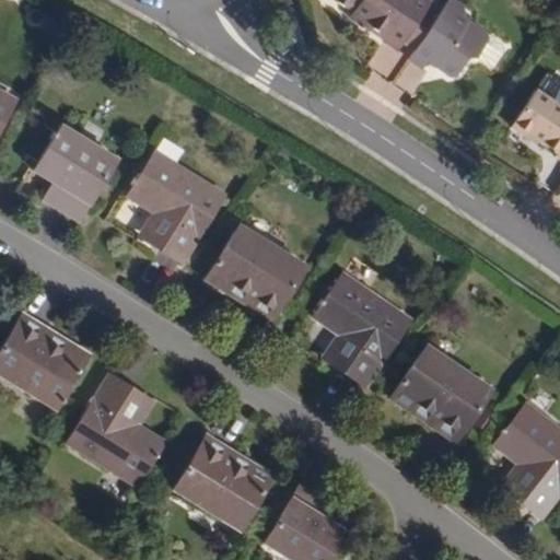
[(336,0),(337,2),(347,8),(351,7),(356,10),(369,19),(365,24),(386,36),(383,42),(399,51),(405,43),(424,9),(430,0),(336,0)]
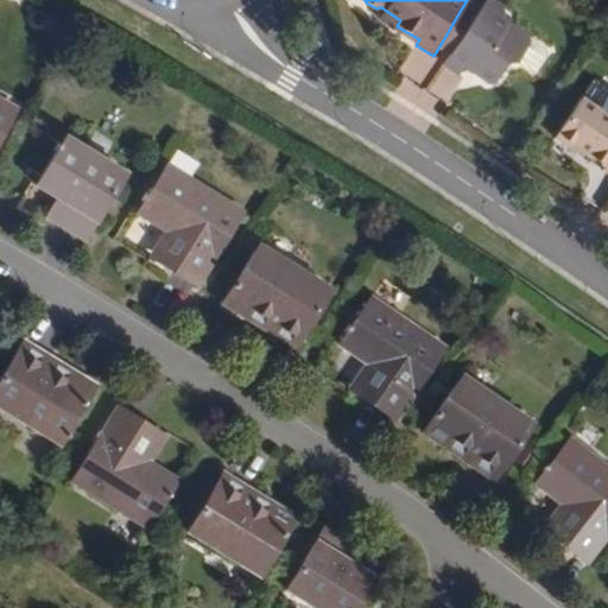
[(501,1),(499,0),(485,0),(473,18),(450,52),(443,63),(460,74),(464,65),(488,82),(498,80),(510,62),(518,61),(530,42),(529,32),(510,21),(508,11),(501,8),(501,1)]
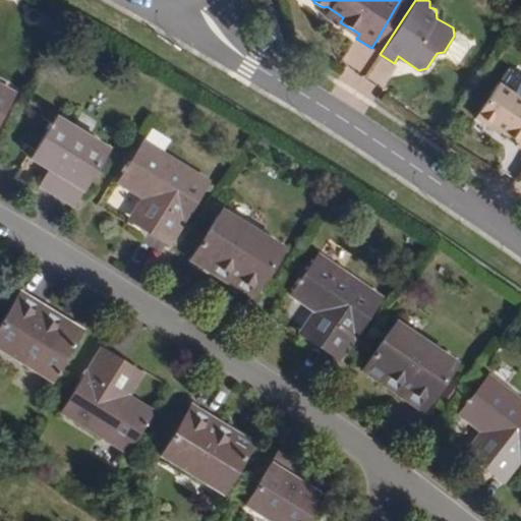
[(377,40),(386,45),(405,15),(395,8),(377,40)]
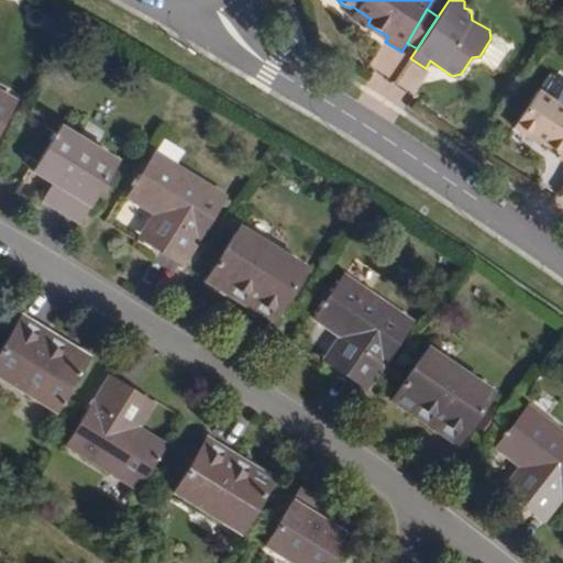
[(354,15),(367,24),(371,19),(357,10),(354,15)]
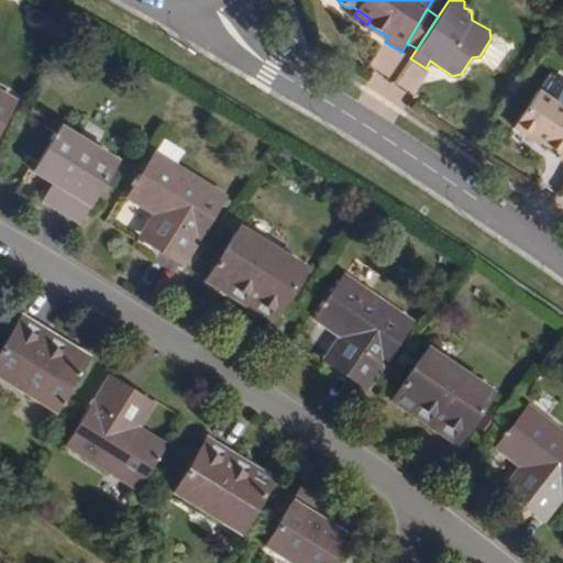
[(0,127),(18,94),(0,84),(0,127)]
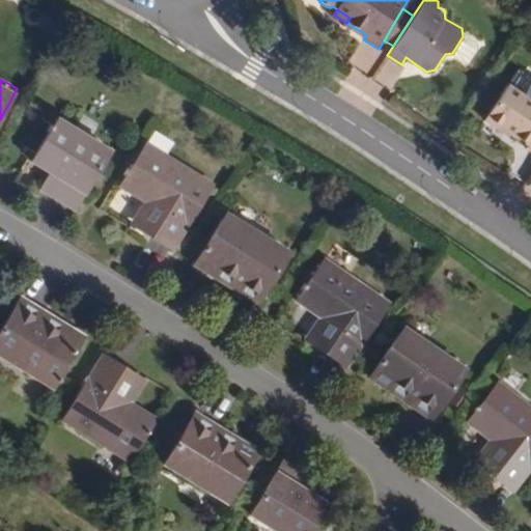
[(526,147),(530,150),(530,82),(522,95),(507,86),(484,119),(500,130),(502,128),(527,144),(526,147)]
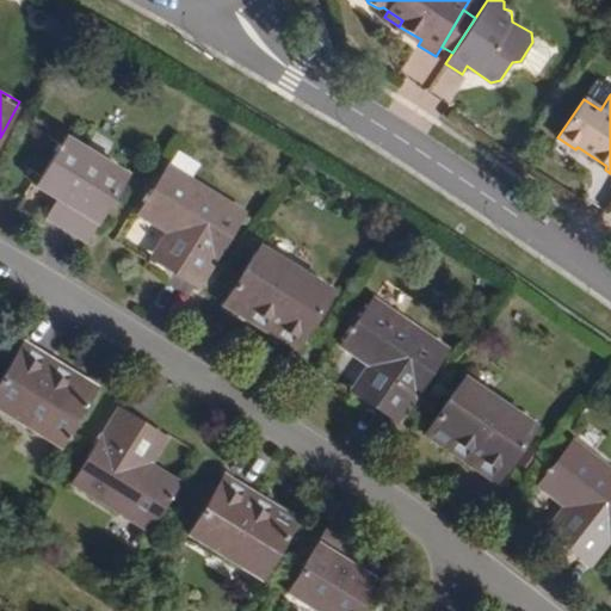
[(130,166),(72,130),(41,178),(62,191),(73,197),(61,216),(90,233),(130,166)]
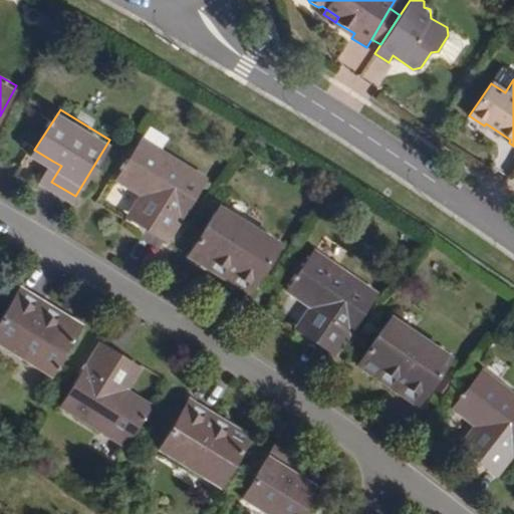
[(202,181),(140,142),(113,183),(138,197),(153,207),(140,229),(163,244),(202,181)]
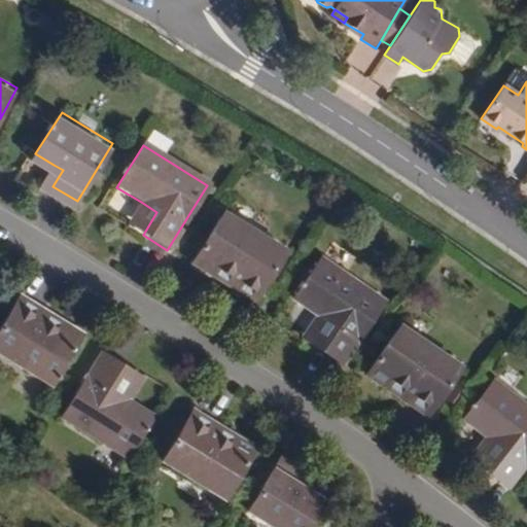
[(53,186),(63,170),(54,165),(43,181),(53,186)]
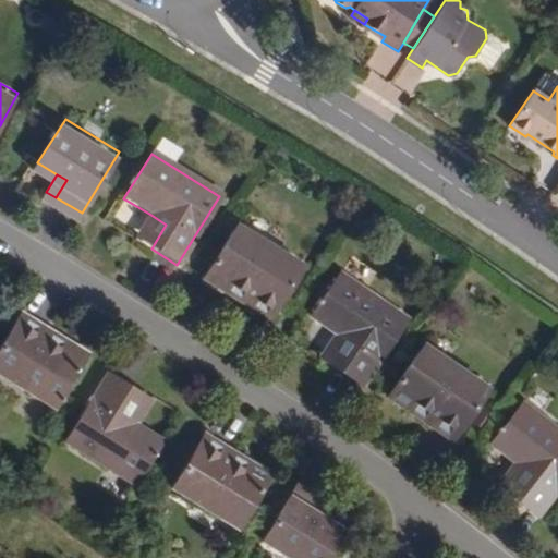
[(152,249),(166,225),(149,214),(134,239),(152,249)]
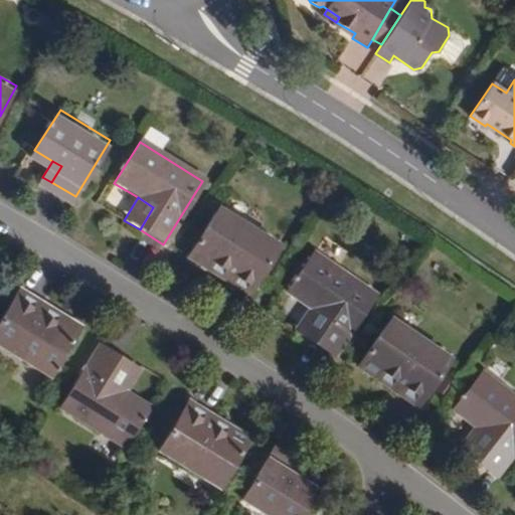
[(283,240),(222,201),(190,250),(210,263),(216,253),(258,281),(283,240)]
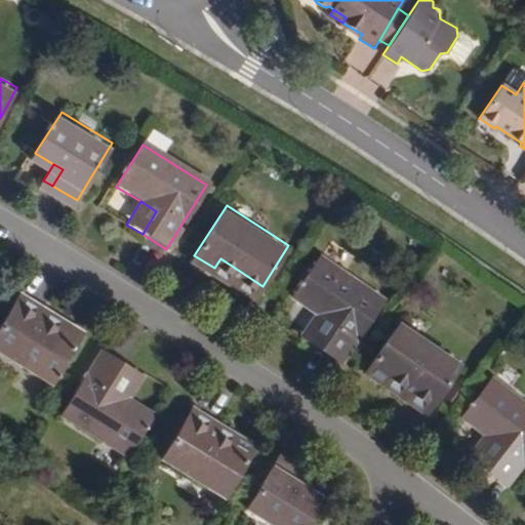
[(384,295),(321,252),(293,291),(316,308),(332,319),(318,341),(340,357),(384,295)]
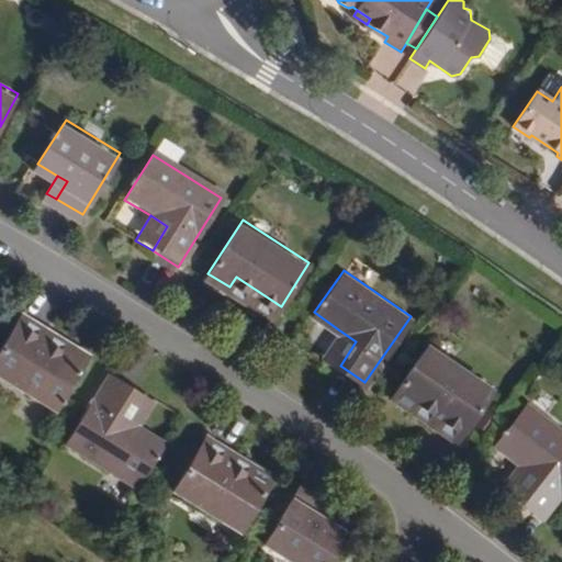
[(229,287),(276,315),(281,306),(236,277),(229,287)]
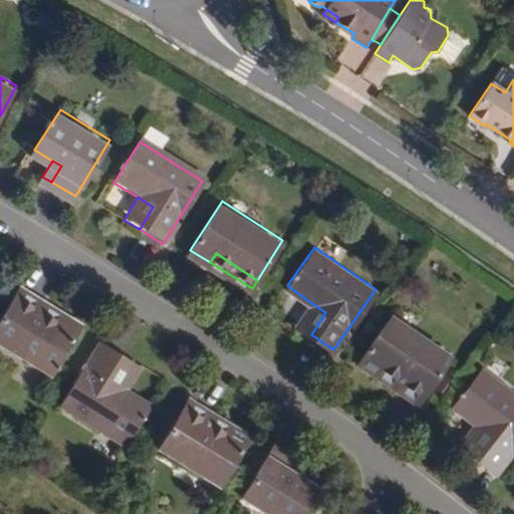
[(52,324),(57,317),(16,292),(12,299),(52,324)]
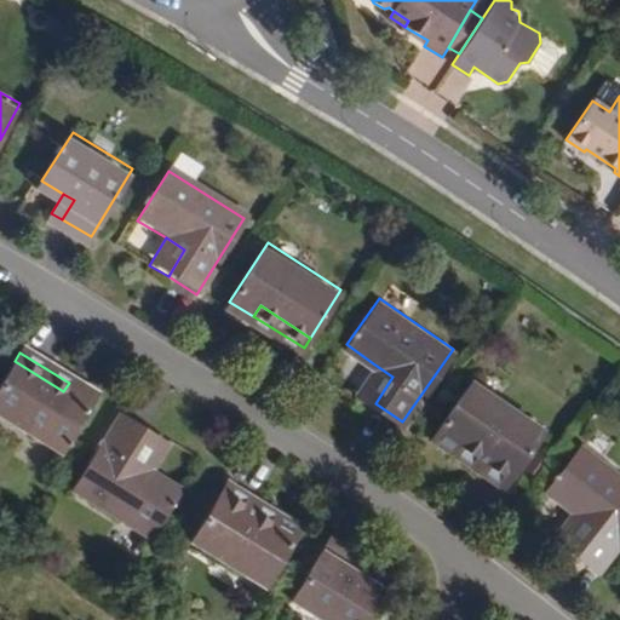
[(63,391),(15,361),(0,383),(0,419),(58,455),(93,399),(69,383),(63,391)]
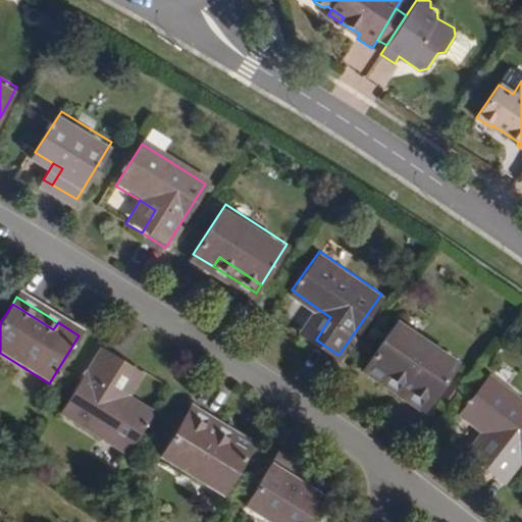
[(316,340),(330,317),(314,306),(300,328),(316,340)]
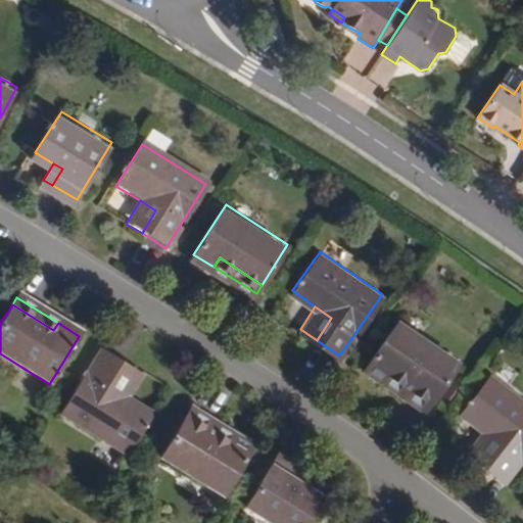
[(457,367),(397,325),(364,372),(383,386),(390,378),(429,407),(457,367)]
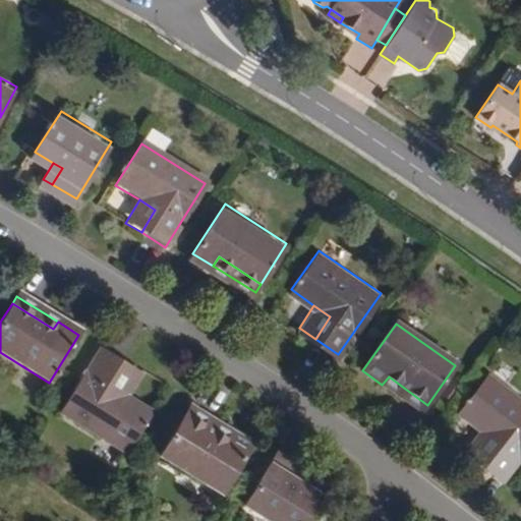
[(125,365),(101,351),(61,413),(124,454),(151,413),(126,397),(111,387),(125,365)]
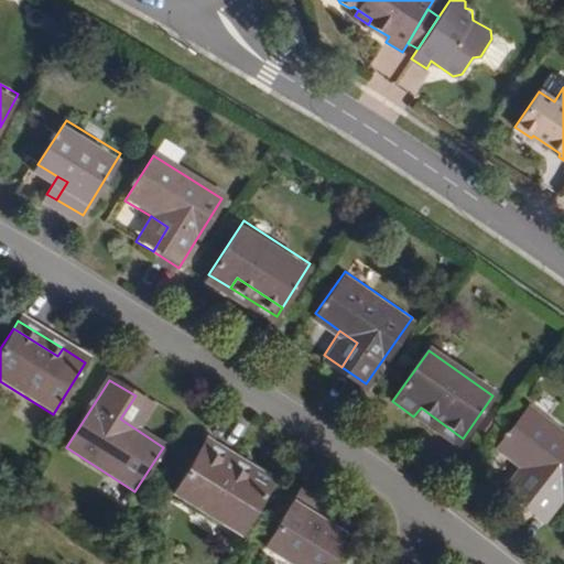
[(120,419),(137,430),(152,407),(136,396),(120,419)]
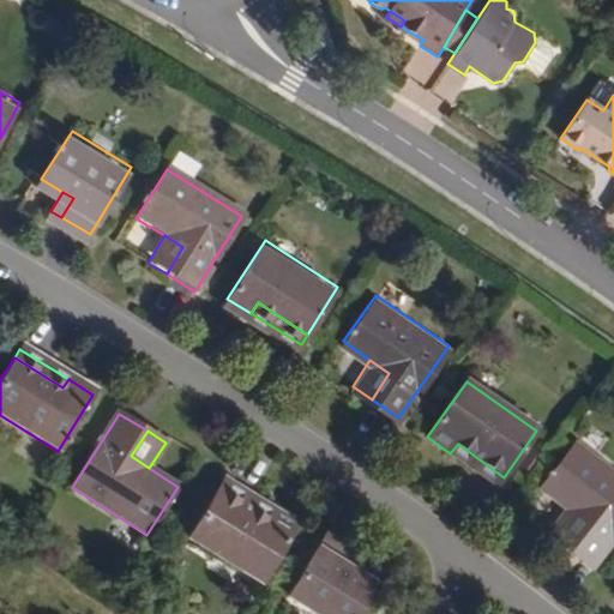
[(458,444),(450,453),(498,487),(504,477),(458,444)]
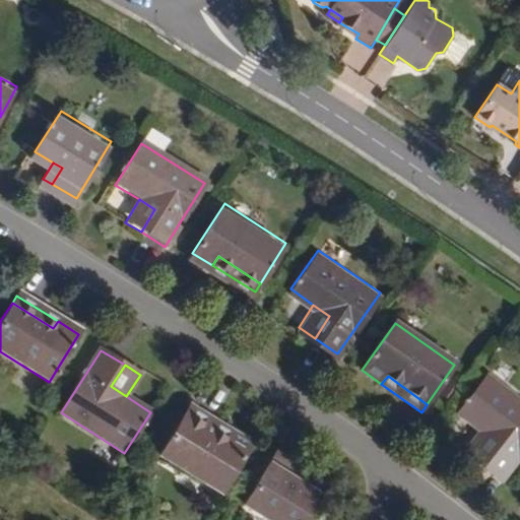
[(519,456),(519,404),(488,378),(456,416),(478,434),(493,446),(477,465),(500,482),(519,456)]
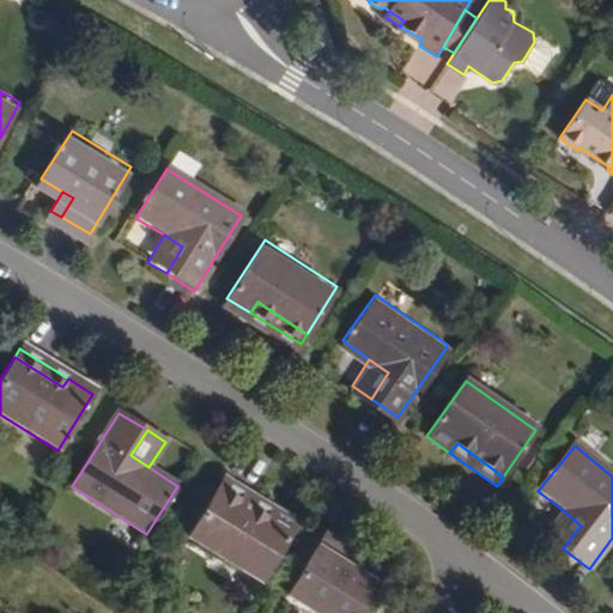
[(269,514),(275,505),(226,474),(220,483),(269,514)]
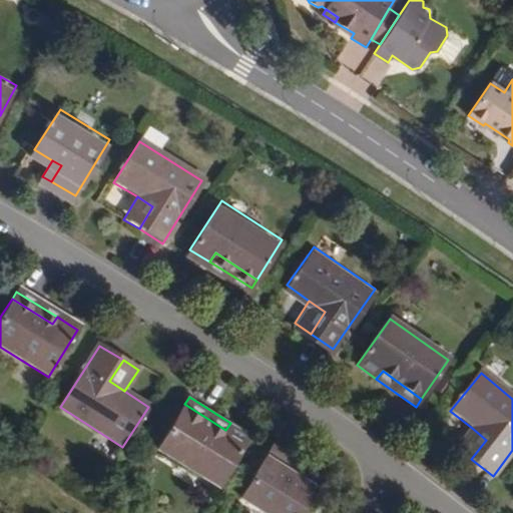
[(225,430),(184,404),(158,445),(219,484),(250,435),(230,423),(225,430)]
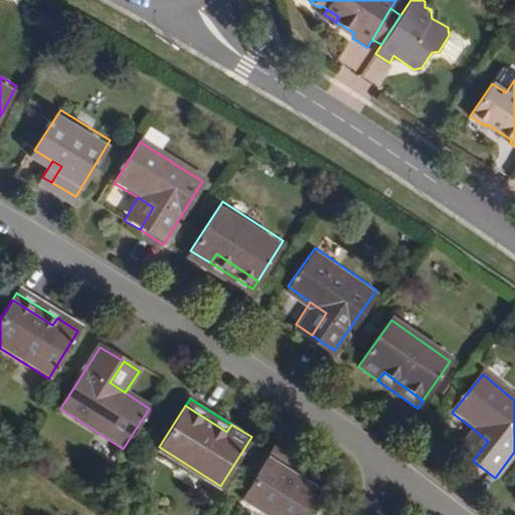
[(459,449),(473,461),(488,442),(474,430),(459,449)]
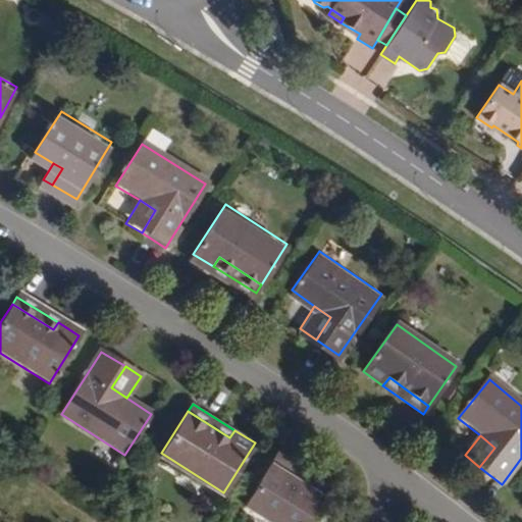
[(304,467),(280,452),(245,507),(268,521),(307,521),(321,501),(303,488),(294,483),(304,467)]
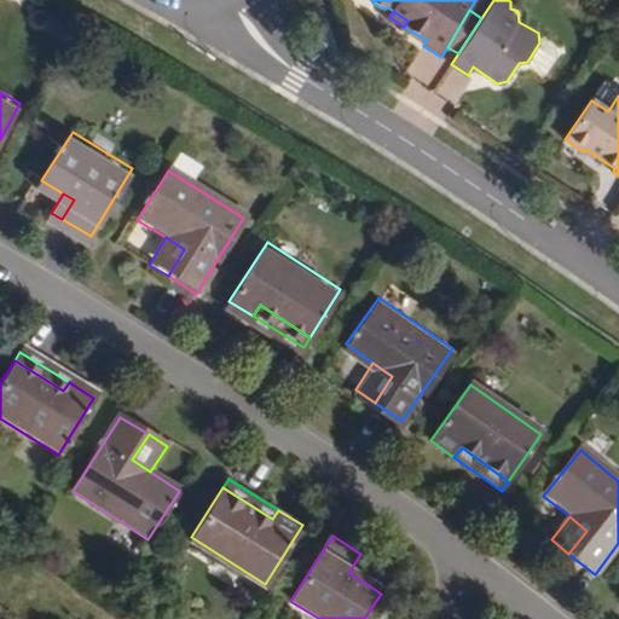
[(360,554),(348,573),(359,579),(371,560),(360,554)]
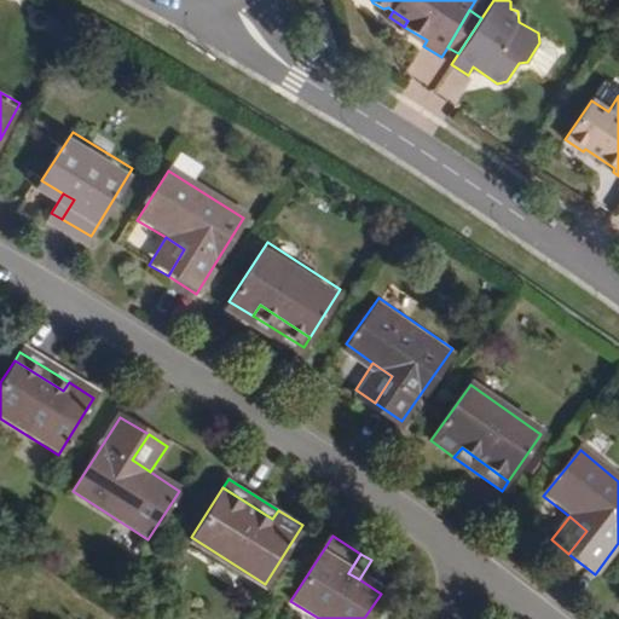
All buildings are outlined.
